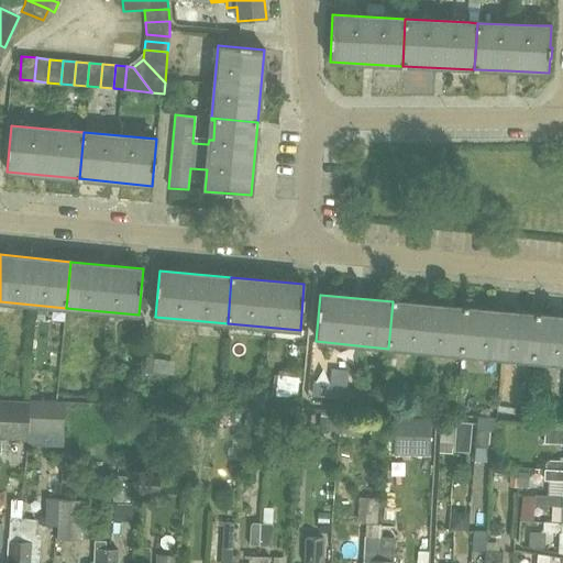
[(465,308),(393,301),(388,349),(461,355),(465,308)]
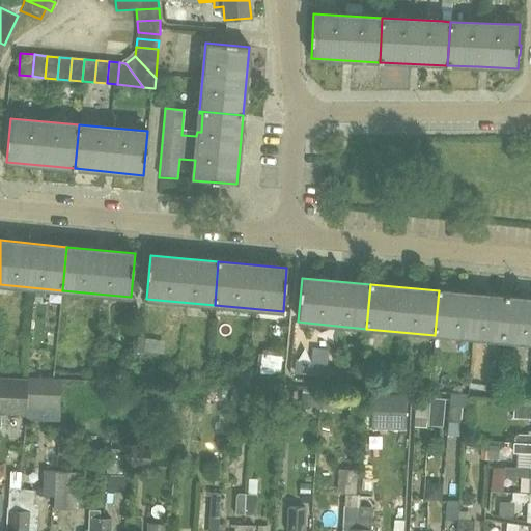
[(507,297),(439,290),(435,335),(503,341),(507,297)]
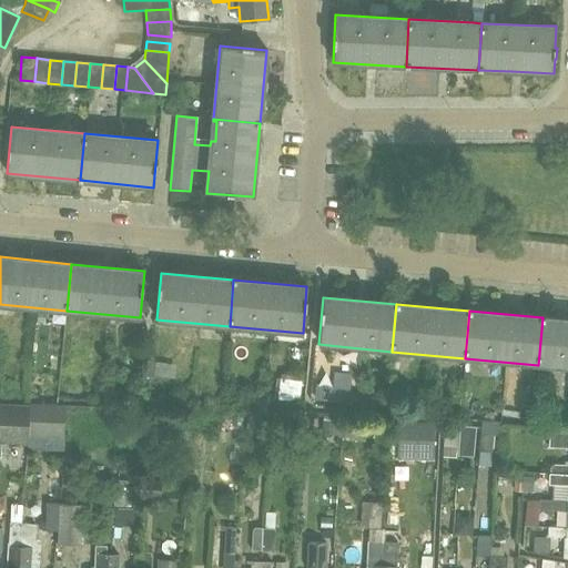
[(567,320),(543,317),(538,365),(567,367),(567,320)]
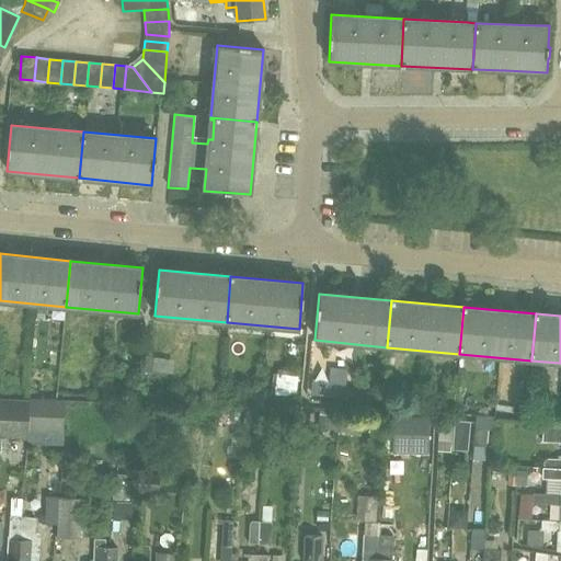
[(274,374),(271,393),(296,397),(298,376),(274,374)]
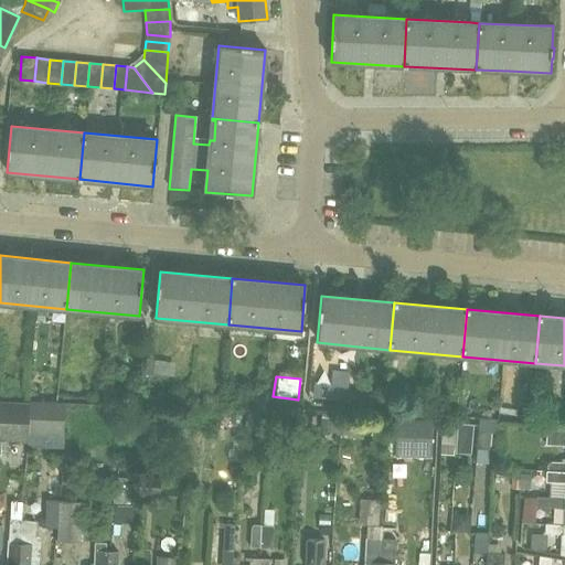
[(30,404),(0,402),(0,440),(28,443),(28,435),(30,404)]
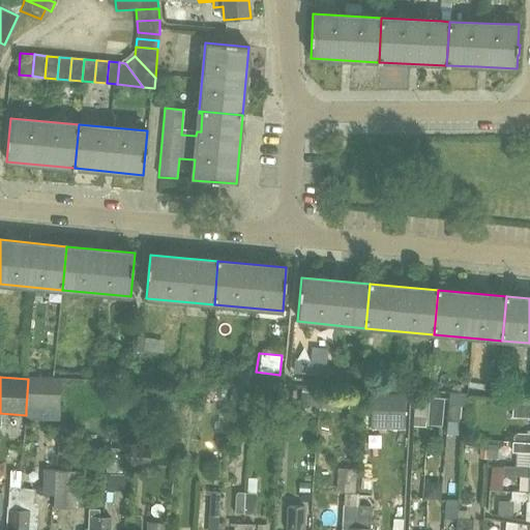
[(26,408),(58,409),(60,380),(28,379),(26,408)]
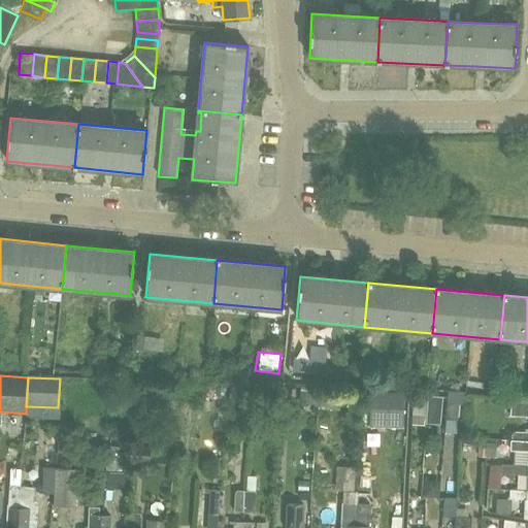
[(248,385),(227,384),(226,400),(246,401),(248,385)]
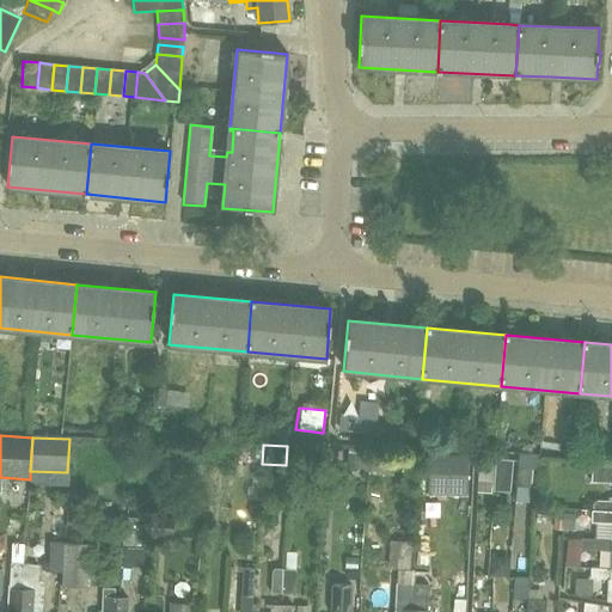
[(369,453),(348,452),(347,467),(368,469),(369,453)]
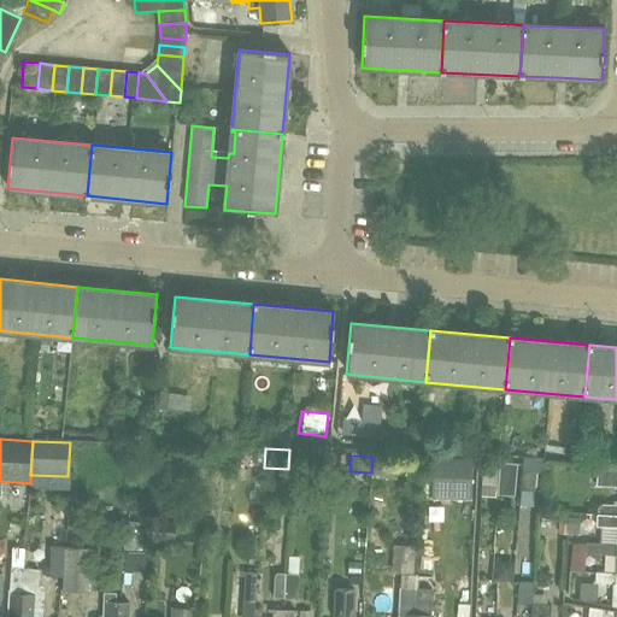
[(471,499),(471,460),(433,460),(433,499),(471,499)]
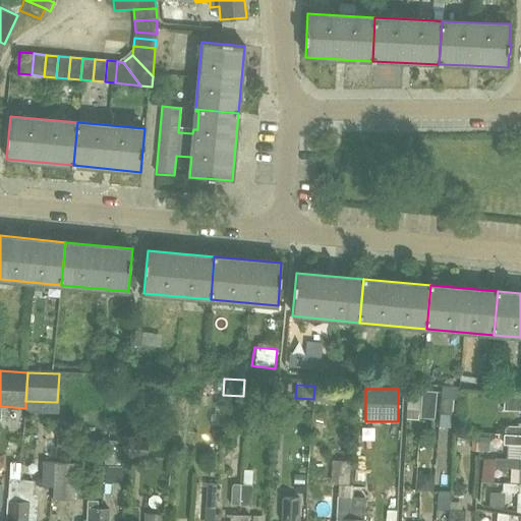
[(419,390),(409,389),(408,408),(418,409),(419,390)]
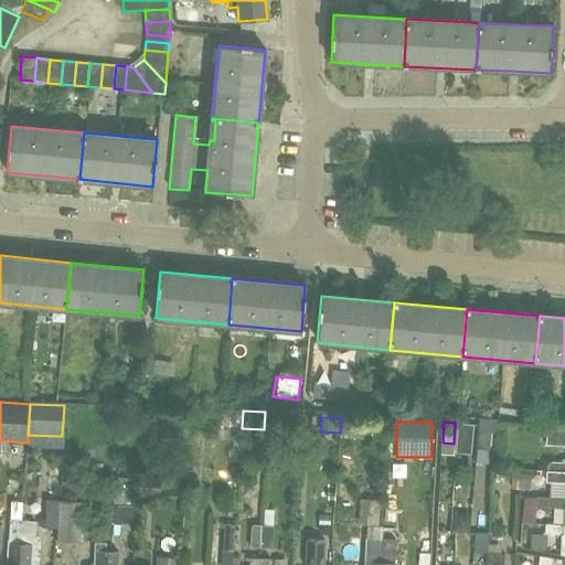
[(473,424),(458,423),(456,452),(471,454),(473,424)]
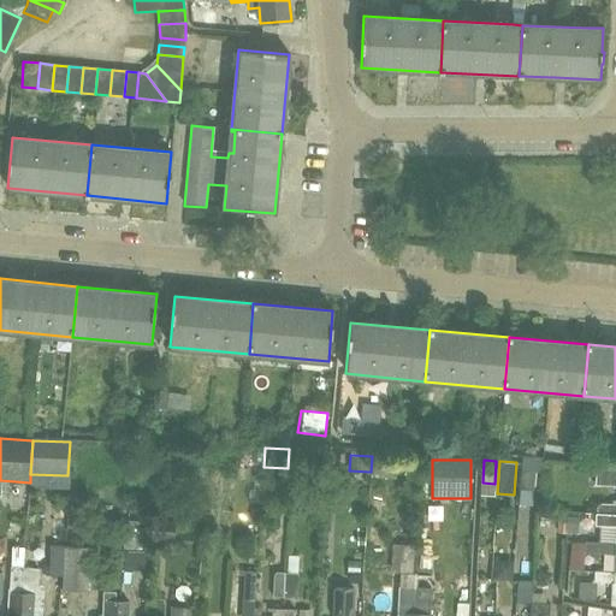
[(397,463),(373,462),(372,478),(397,478),(397,463)]
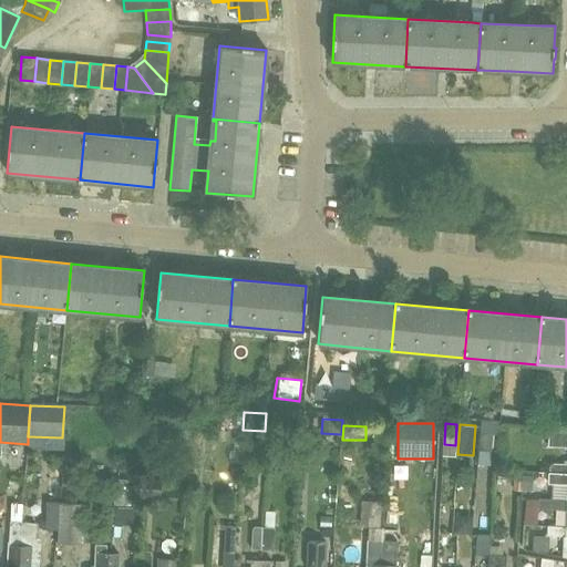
[(566,432),(548,431),(548,447),(566,447),(566,463),(549,463),(549,474),(566,474),(566,432)]
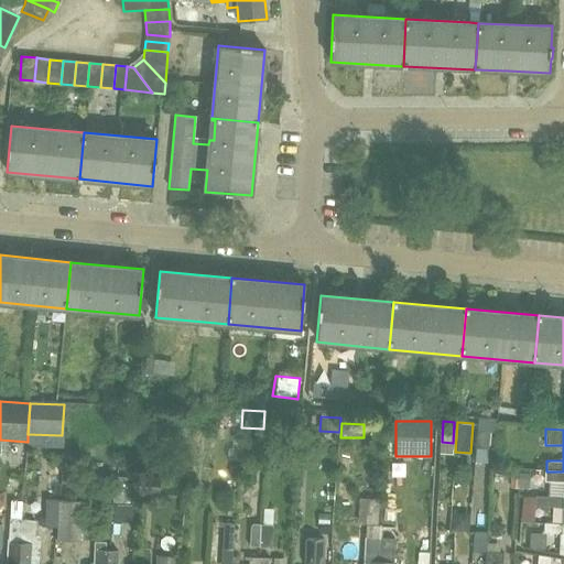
[(491,432),(477,431),(476,447),(489,448),(491,432)]
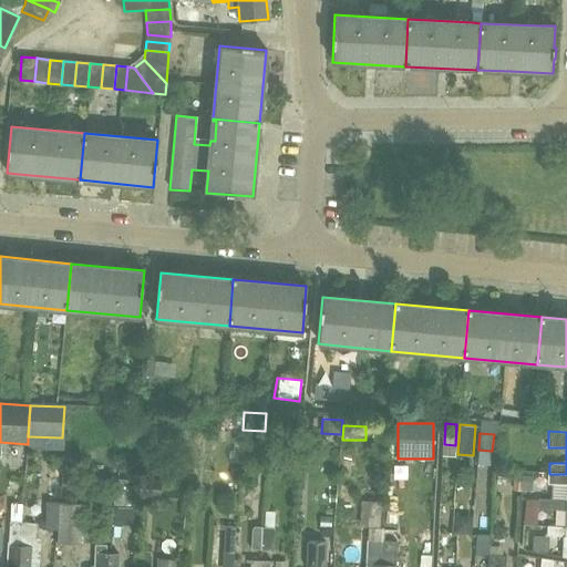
[(566,474),(549,474),(548,474),(548,484),(552,484),(550,501),(566,501),(566,474)]
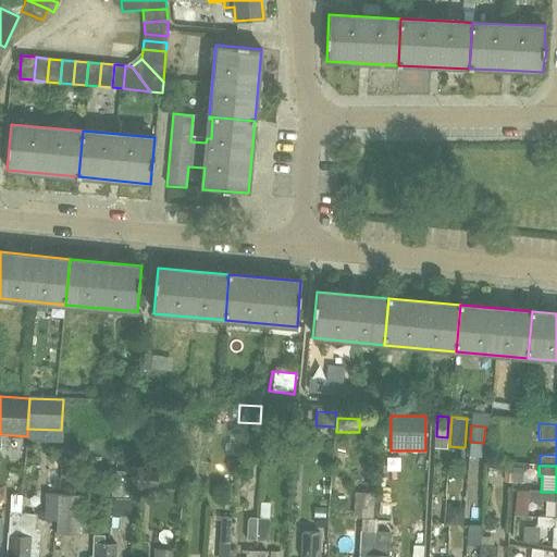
[(138,469),(136,489),(158,490),(159,470),(138,469)]
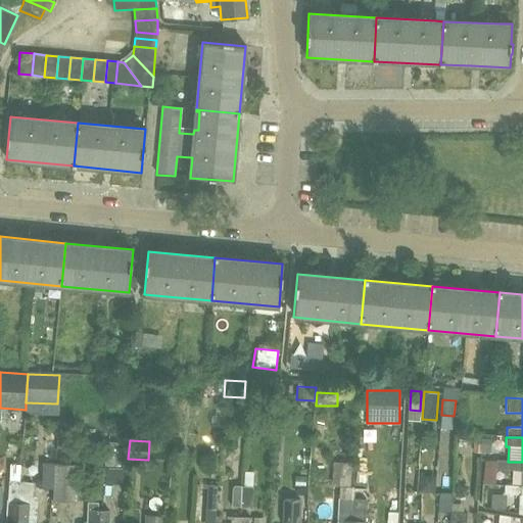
[(106,447),(105,478),(113,479),(113,486),(123,486),(125,448),(106,447)]
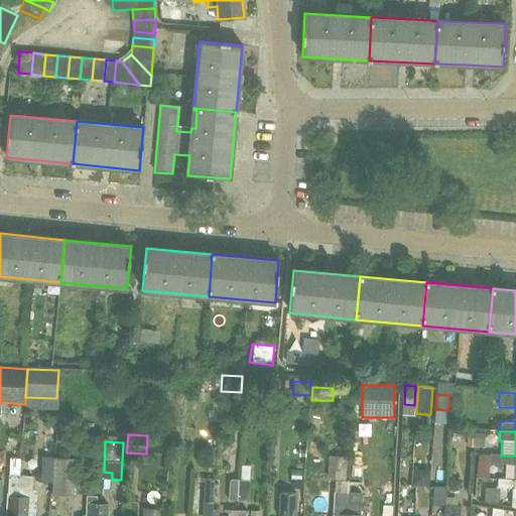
[(514,480),(515,480),(515,456),(501,456),(490,455),(490,463),(515,464),(514,480)]
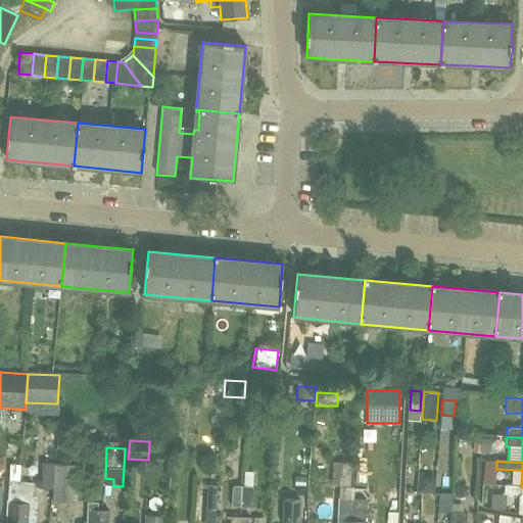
[(55,464),(53,501),(78,502),(80,465),(55,464)]
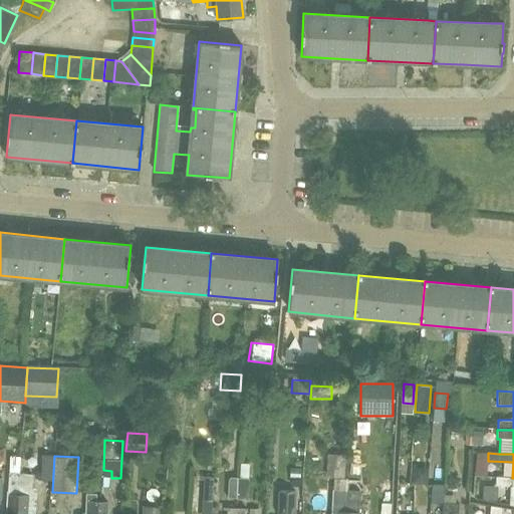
[(334,457),(332,490),(330,513),(346,513),(347,508),(345,508),(347,480),(348,458),(334,457)]
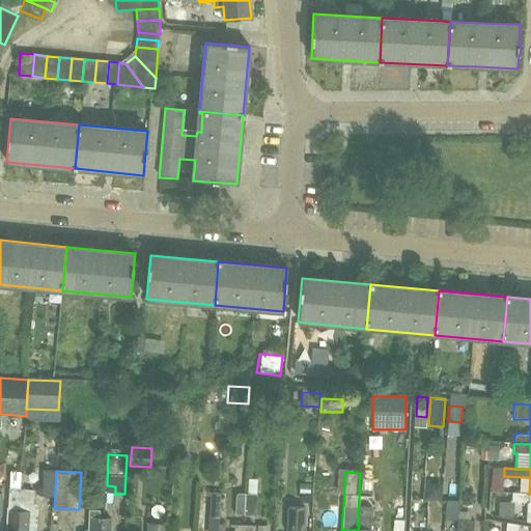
[(18,530),(20,511),(21,490),(11,488),(7,530),(18,530)]
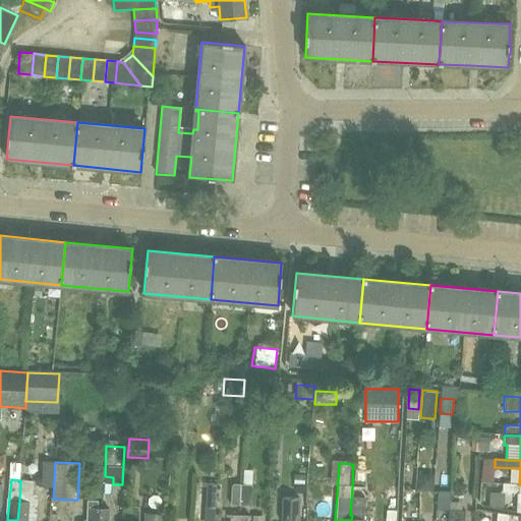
[(20,480),(19,502),(17,520),(38,520),(40,497),(33,497),(34,481),(20,480)]
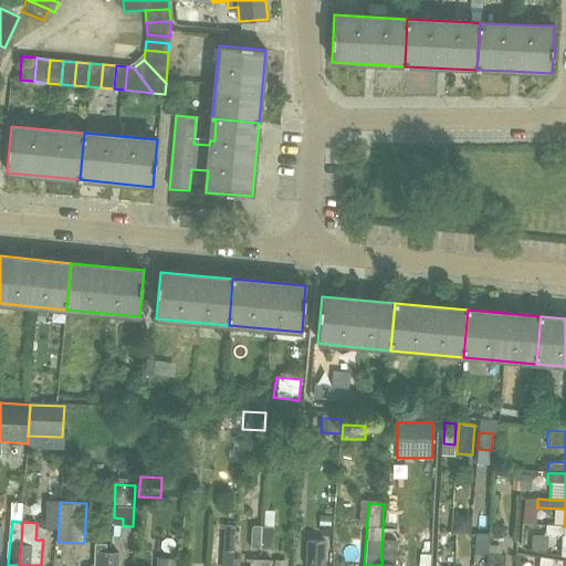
[(224,525),(223,552),(233,553),(236,526),(224,525)]
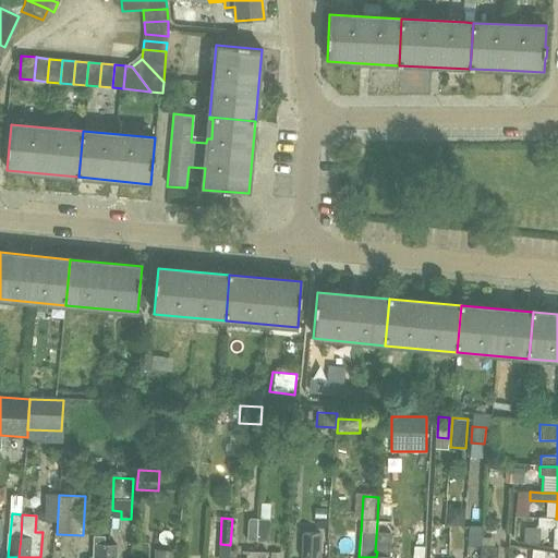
[(258,542),(261,519),(249,518),(246,541),(258,542)]
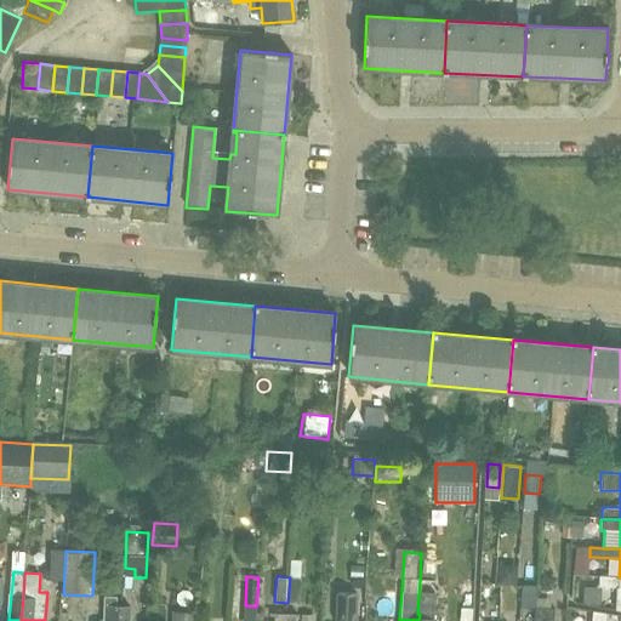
[(616,609),(620,610),(620,577),(619,577),(599,576),(598,586),(616,587),(616,609)]
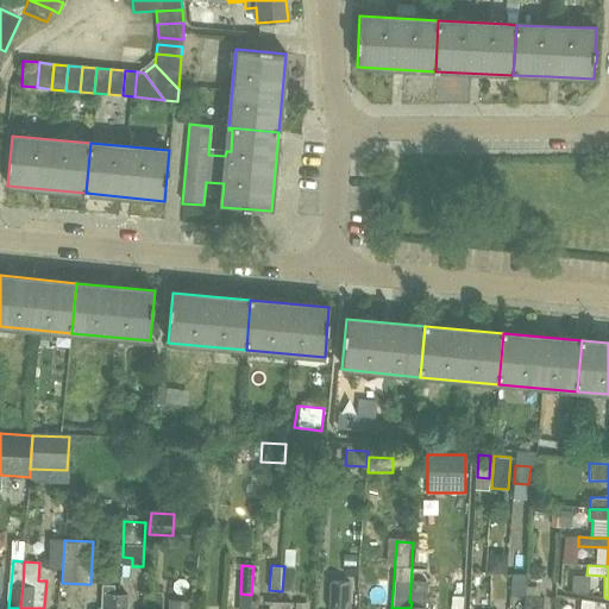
[(295,566),(284,566),(282,591),(294,592),(295,566)]
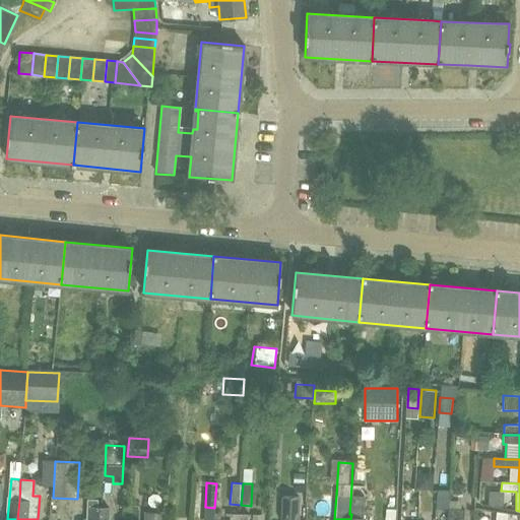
[(351,514),(350,519),(361,519),(363,497),(363,486),(351,485),(350,496),(349,514),(351,514)]
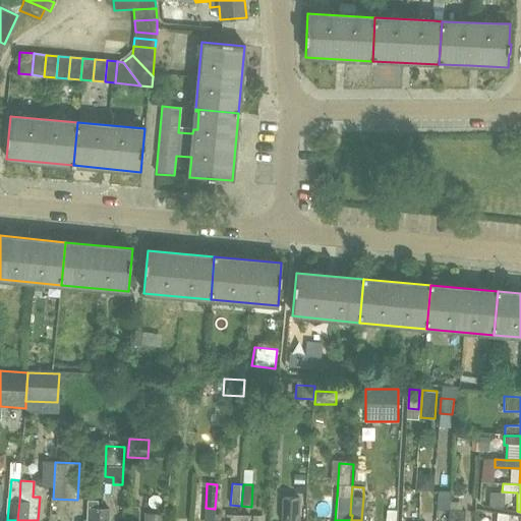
[(298,520),(300,499),(298,499),(283,498),(281,520),(298,520)]
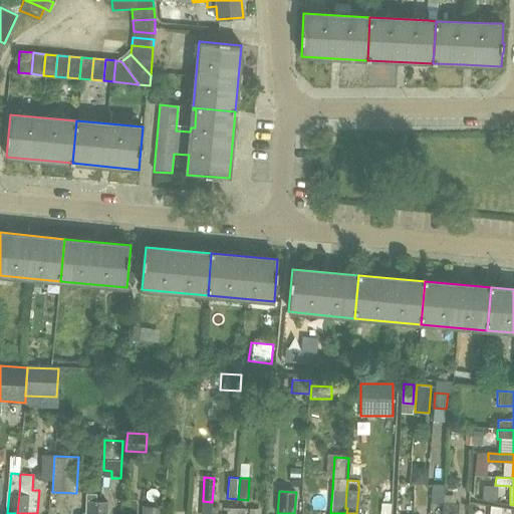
[(96,513),(97,502),(95,502),(96,494),(85,494),(84,513),(96,513)]
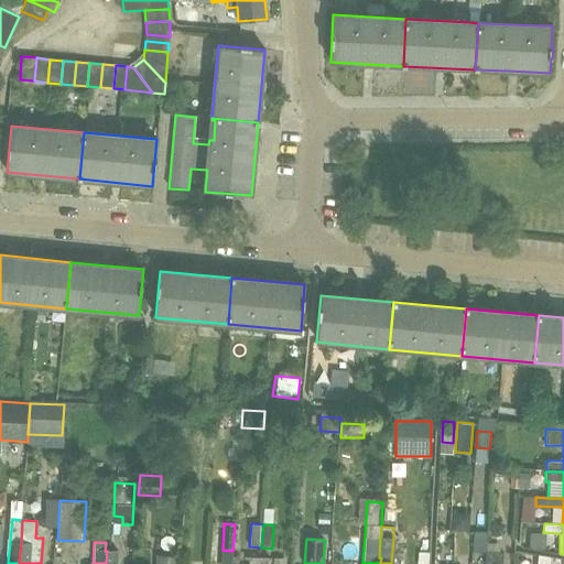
[(117,563),(117,551),(107,551),(106,563),(117,563)]
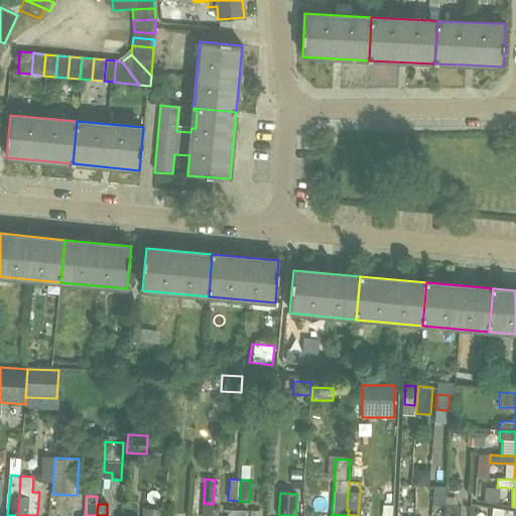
[(460,515),(461,506),(445,504),(444,515),(460,515)]
